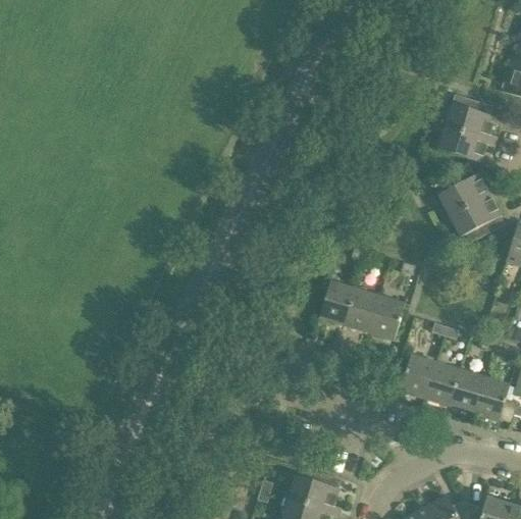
[(520,68),(520,42),(518,42),(511,65),(520,68)]
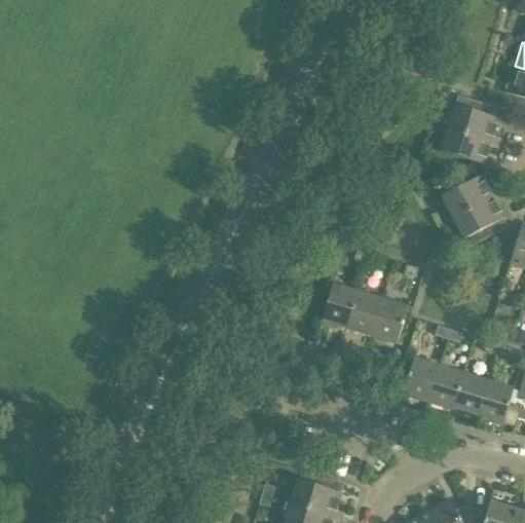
[(524,97),(524,69),(515,66),(507,91),(524,97)]
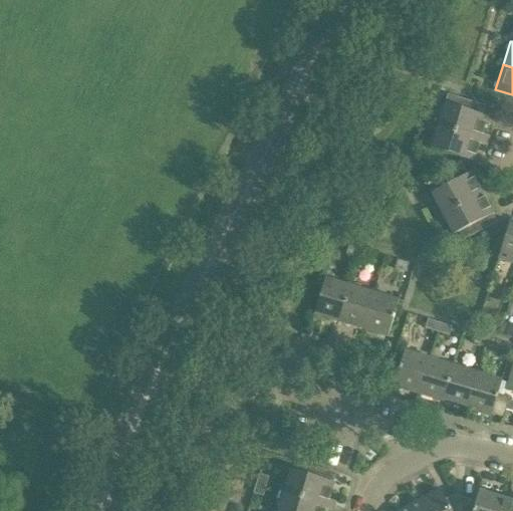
[(485,104),(448,92),(445,101),(444,101),(430,146),(473,160),(478,143),(485,145),(488,134),(481,132),(487,114),(482,113),(485,104)]
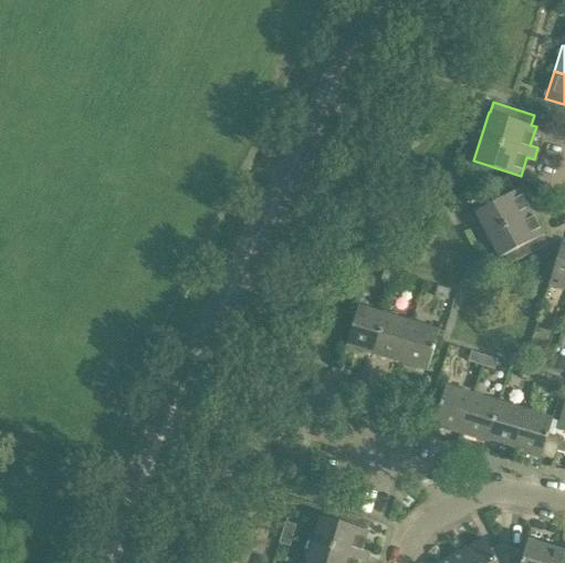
[(525,204),(516,187),(473,210),(497,256),(502,253),(508,262),(545,242),(540,232),(541,232),(532,216),(539,211),(533,200),(525,204)]
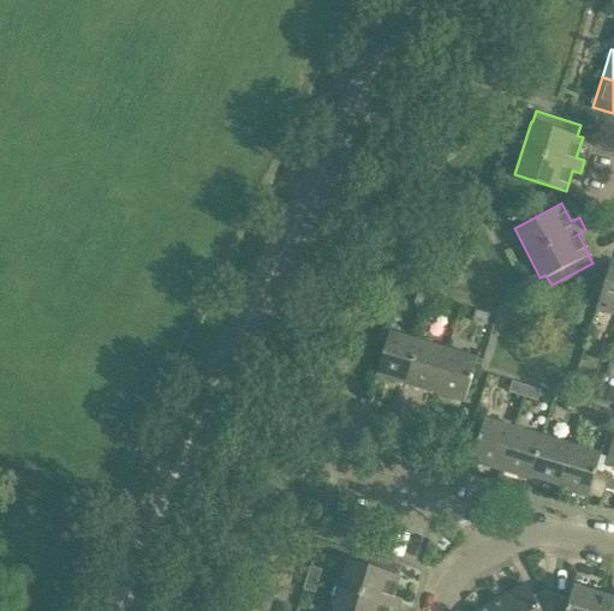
[(613,311),(613,267),(608,265),(596,306),(613,311)]
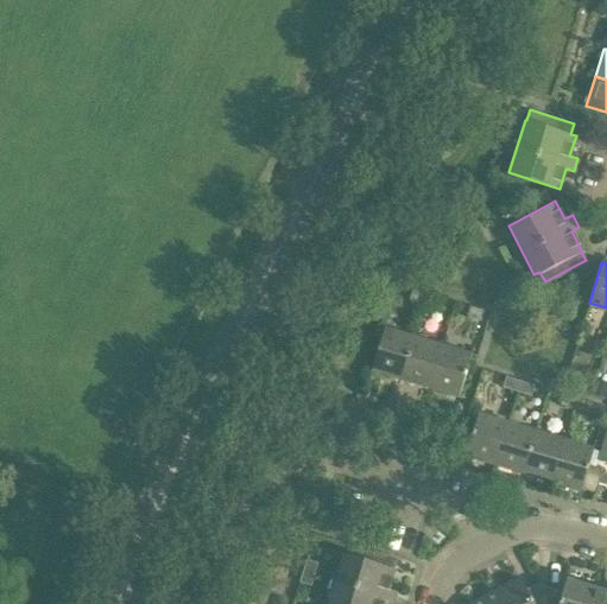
[(423,302),(427,291),(411,286),(408,297),(423,302)]
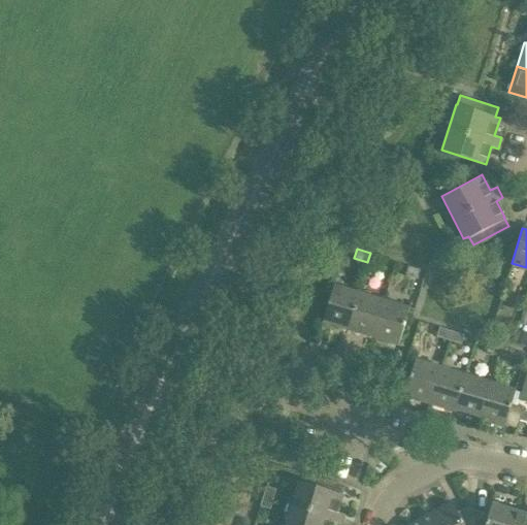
[(379,265),(382,256),(370,253),(367,262),(379,265)]
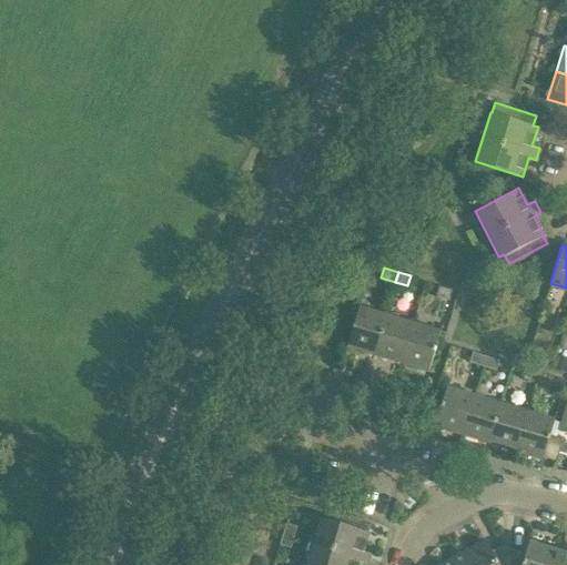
[(455,301),(457,291),(451,289),(452,288),(438,284),(435,294),(455,301)]
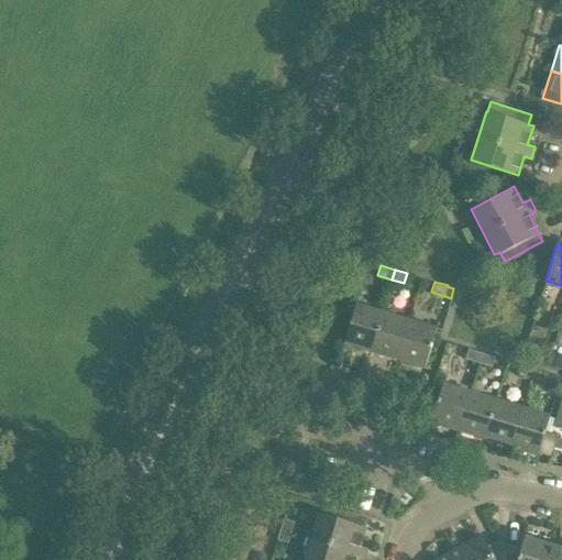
[(371,350),(383,309),(355,300),(343,341),(371,350)]
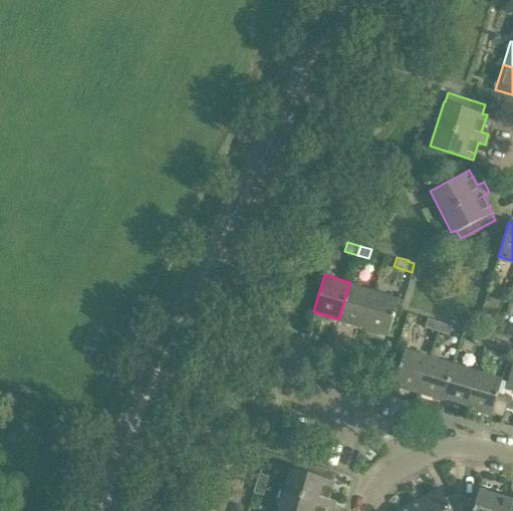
[(362,326),(373,290),(349,282),(338,319),(362,326)]
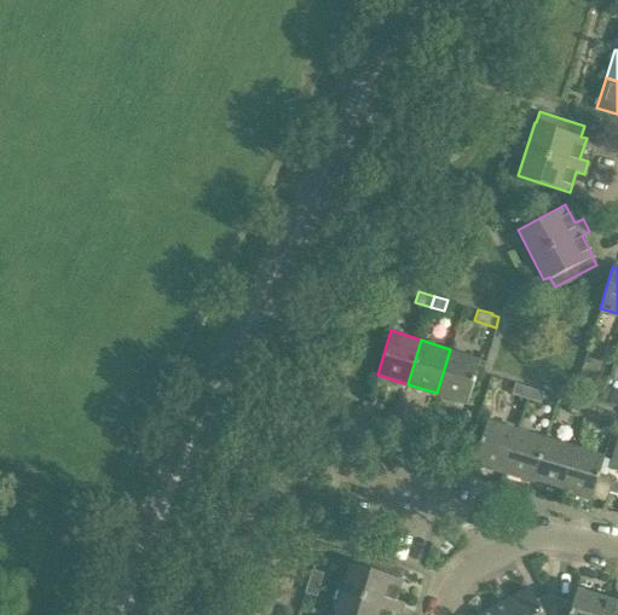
[(466,402),(480,358),(450,349),(437,393),(466,402)]
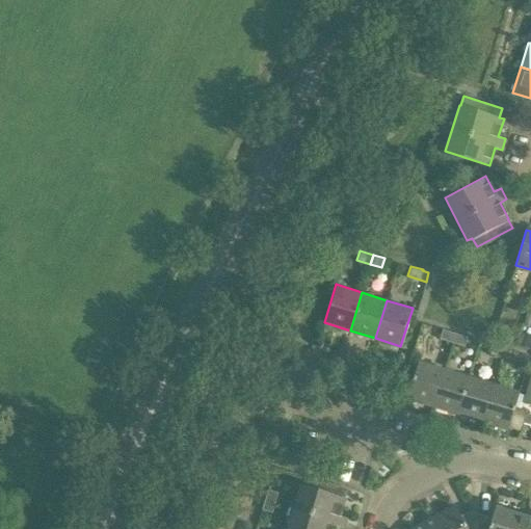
[(452,341),(455,332),(441,327),(439,337),(452,341)]
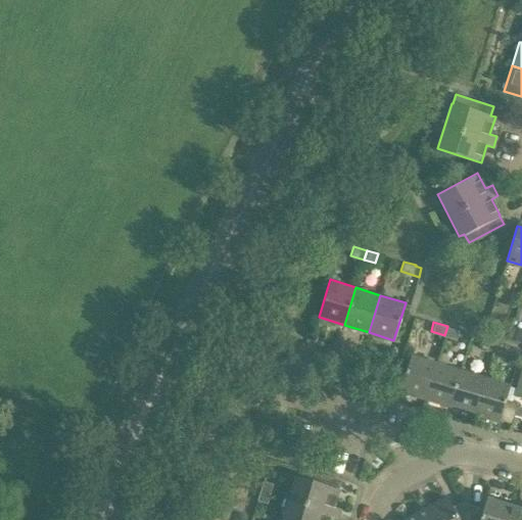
[(520,341),(521,333),(521,327),(513,325),(509,338),(520,341)]
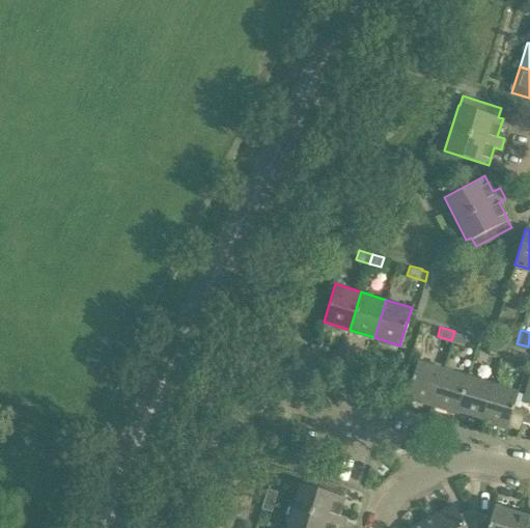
[(463,343),(465,334),(454,331),(451,340),(463,343)]
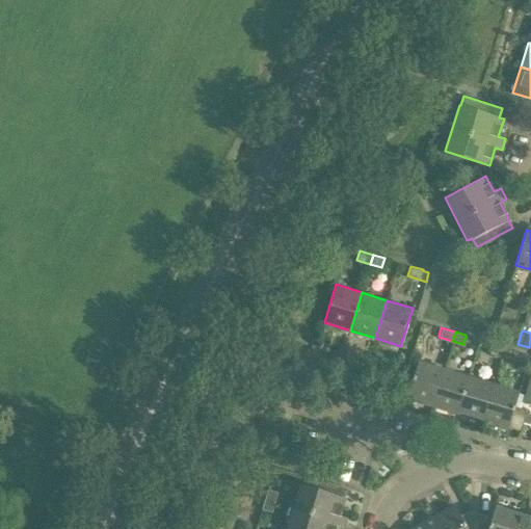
[(502,356),(505,347),(492,343),(488,352),(502,356)]
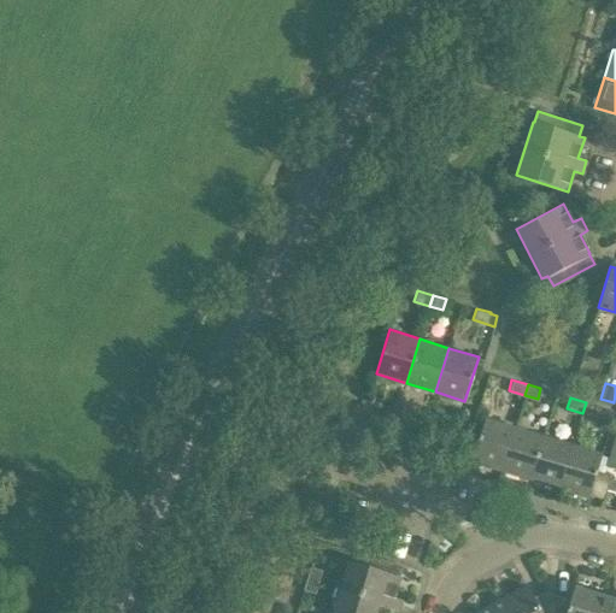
[(596,417),(599,406),(586,402),(582,413),(596,417)]
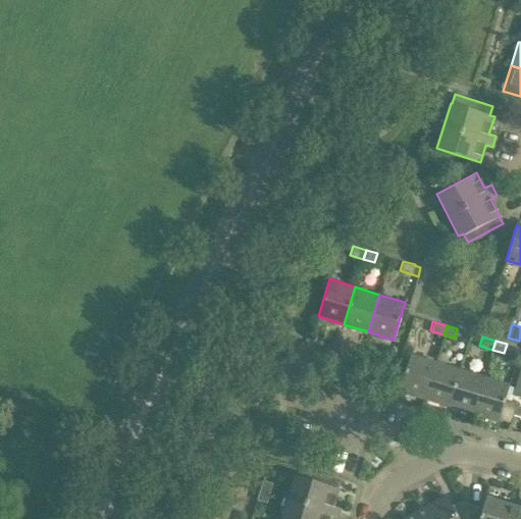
[(424,398),(435,361),(411,354),(400,390),(424,398)]
